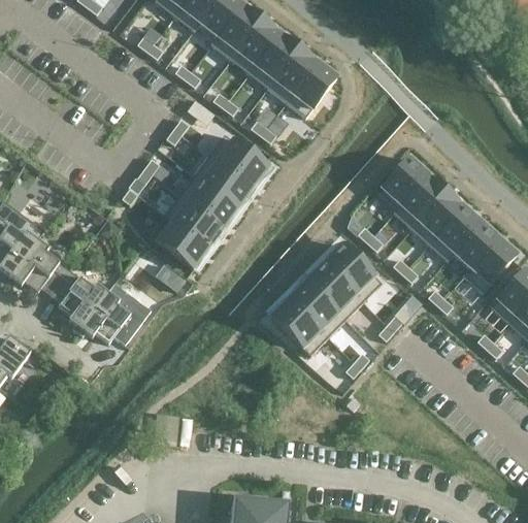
[(91,0),(86,7),(96,14),(102,6),(93,0),(91,0)]
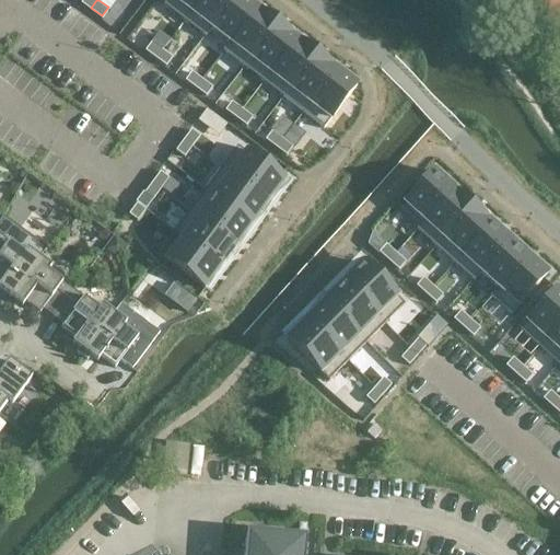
[(164,0),(163,1),(184,18),(197,0),(164,0)]
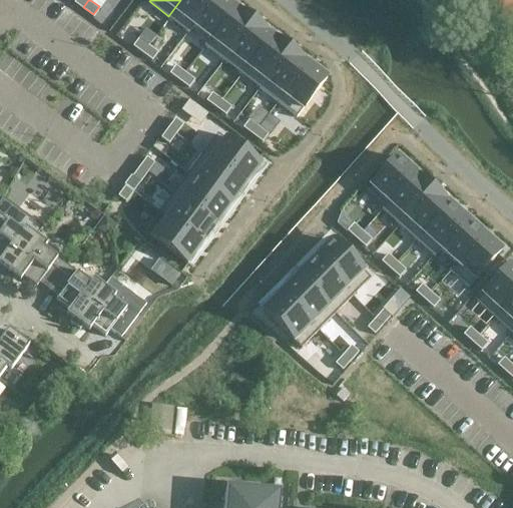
[(180,0),(168,16),(186,29),(208,0),(180,0)]
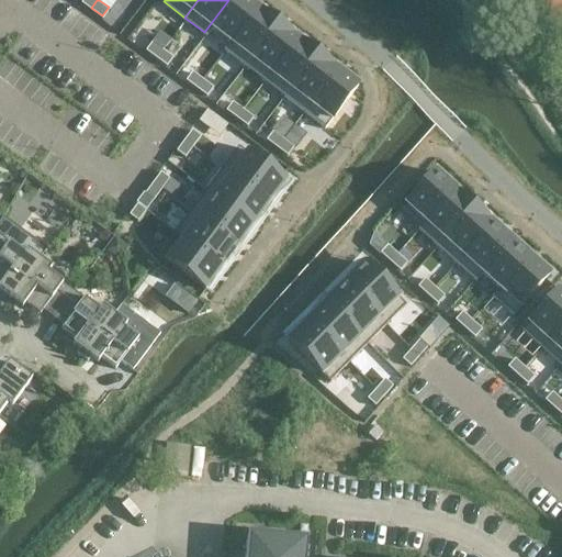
[(228,0),(204,32),(205,33),(212,25),(229,39),(223,47),(224,48),(258,4),(256,3),(257,3),(253,0),(228,0)]
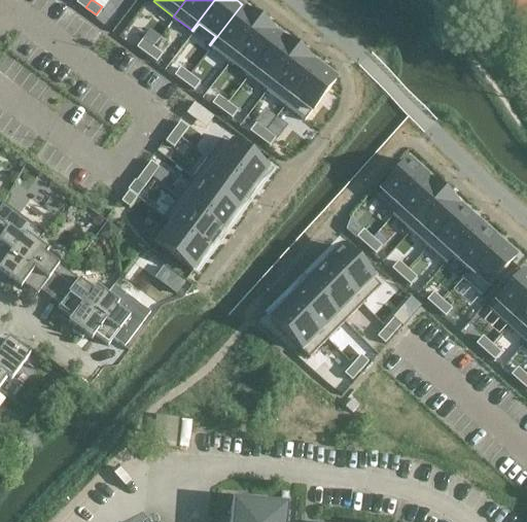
[(242,4),(210,45),(229,59),(260,19),(242,4)]
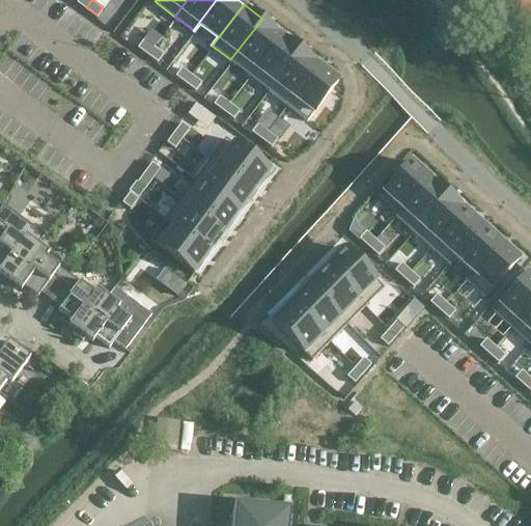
[(262,19),(230,59),(249,74),(281,33),(262,19)]
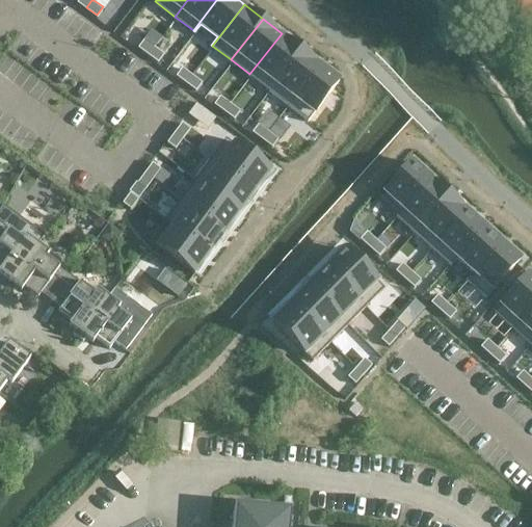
[(282,33),(249,74),(269,89),(300,48),(282,33)]
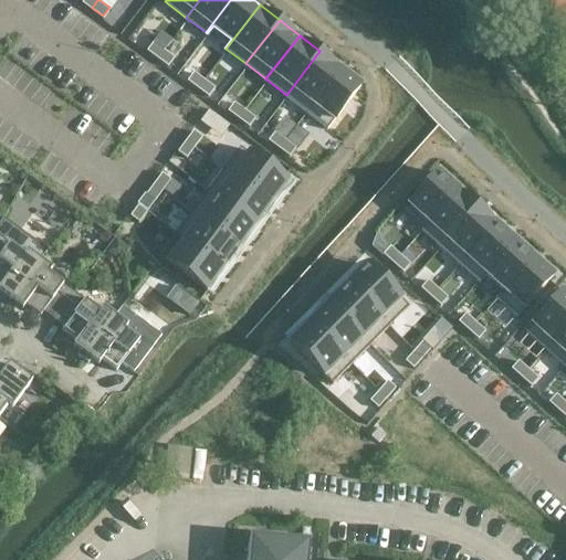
[(153,39),(146,48),(157,55),(163,48),(153,39)]
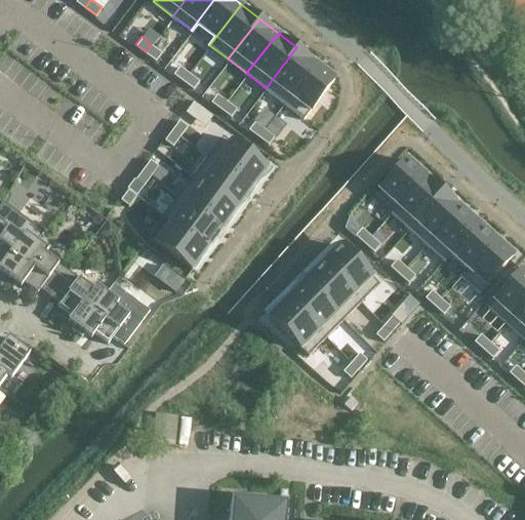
[(151,44),(146,51),(155,58),(161,51),(151,44)]
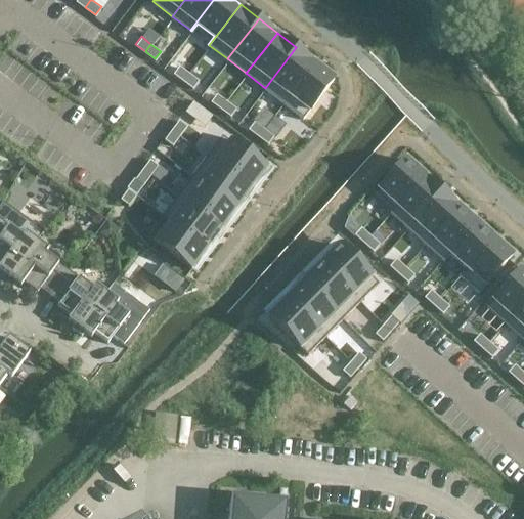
[(296,47),(265,88),(284,101),(314,61),(296,47)]
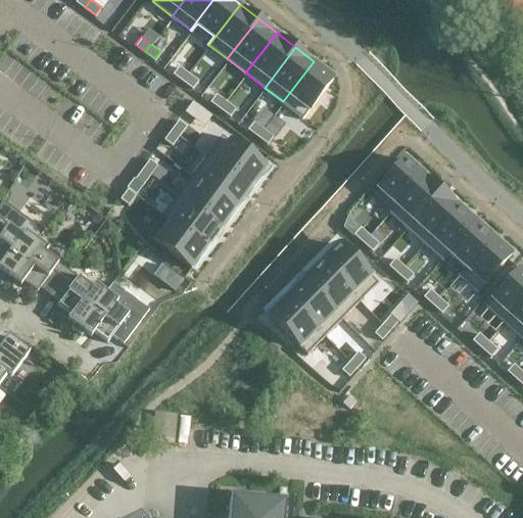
[(314,61),(283,101),(302,116),(333,77),(330,75),(331,74),(315,61),(315,62),(314,61)]
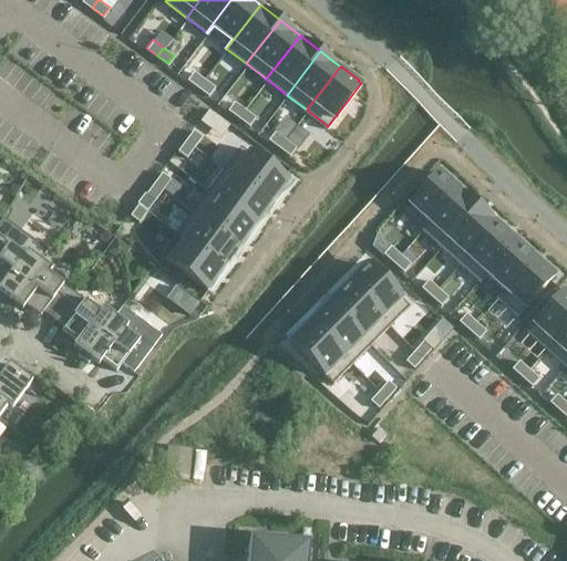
[(193,70),(187,79),(197,86),(204,78),(193,70)]
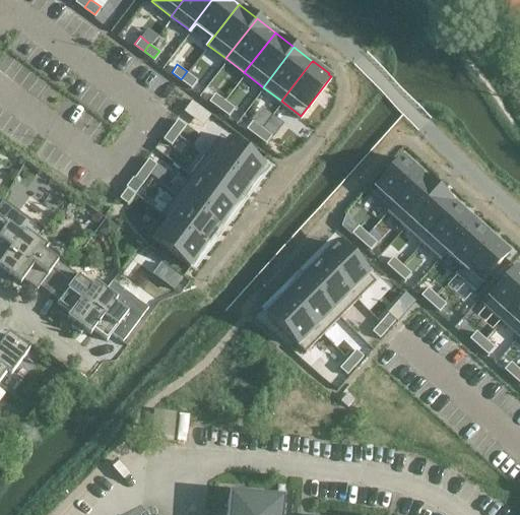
[(187,71),(181,79),(191,86),(197,78),(187,71)]
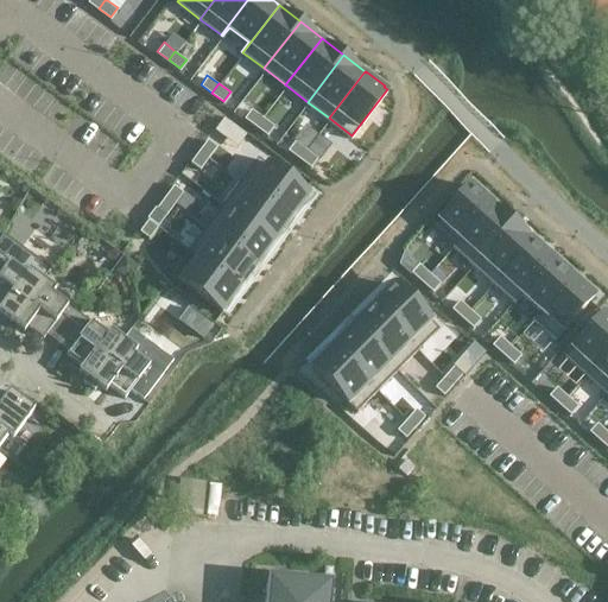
[(251,107),(244,116),(255,125),(263,115),(251,107)]
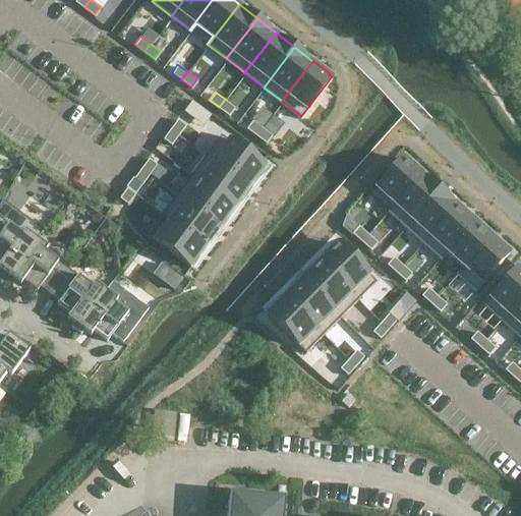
[(225,99),(219,107),(229,114),(234,106),(225,99)]
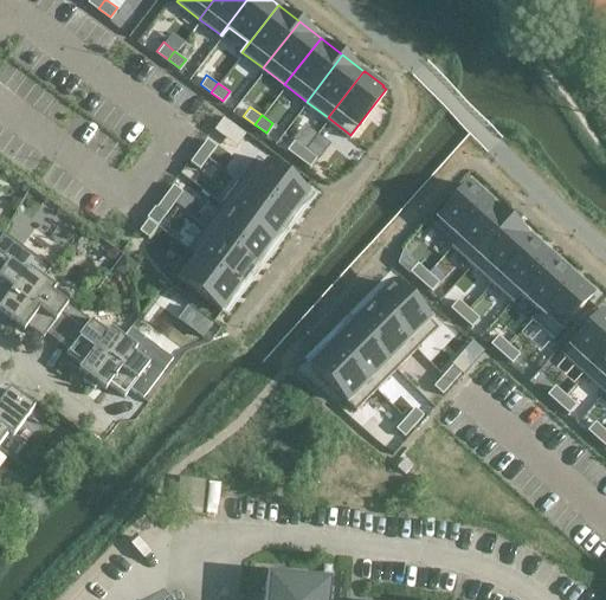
[(206,136),(198,148),(207,155),(216,143),(206,136)]
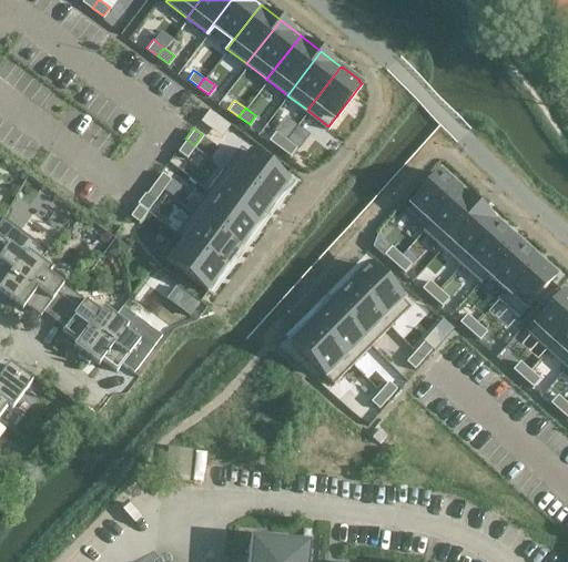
[(275,130),(269,139),(279,146),(286,138),(275,130)]
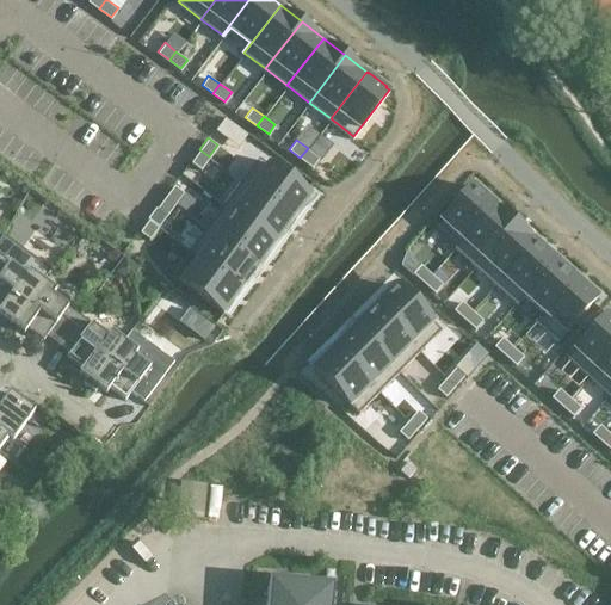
[(308,148),(300,158),(312,166),(319,156),(308,148)]
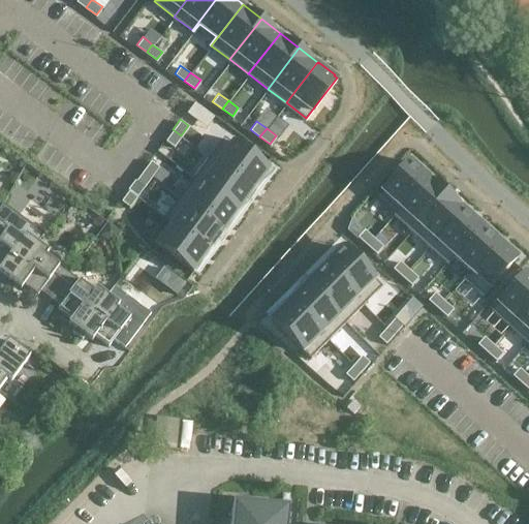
[(173,129),(165,140),(174,145),(181,135),(173,129)]
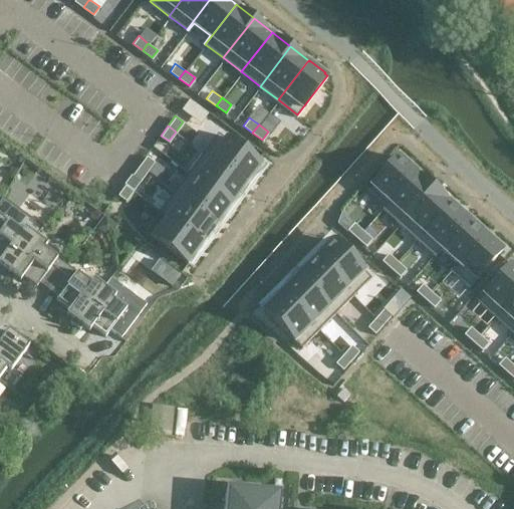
[(217,131),(203,151),(246,184),(261,163),(217,131)]
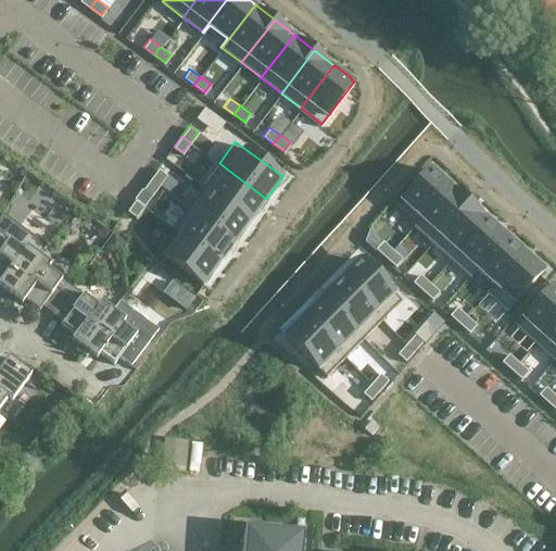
[(219,163),(203,185),(251,220),(266,199),(219,163)]
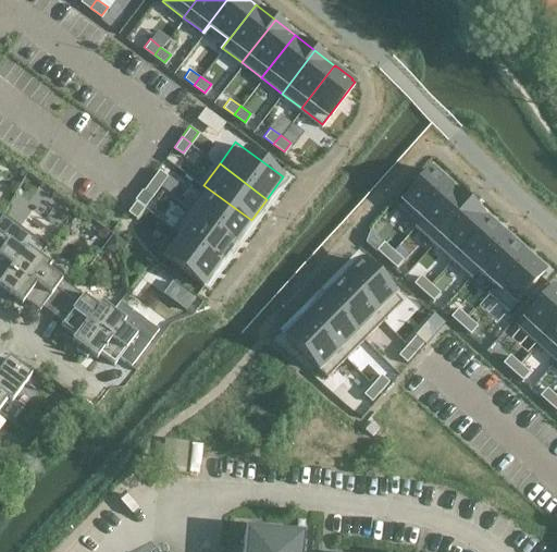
[(431,167),(398,204),(417,220),(413,224),(415,225),(450,184),(449,183),(434,169),(433,169),(431,167)]
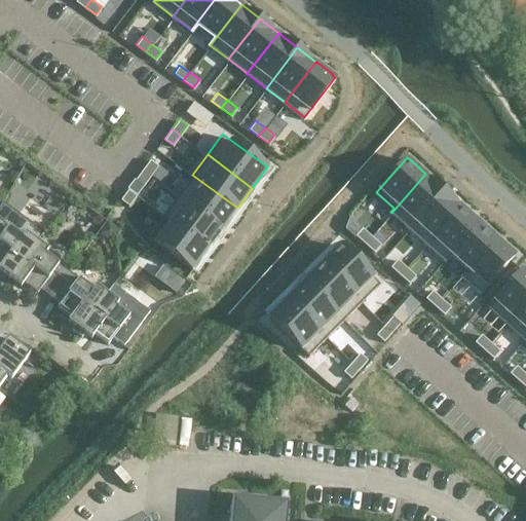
[(150,158),(143,169),(151,174),(158,164),(150,158)]
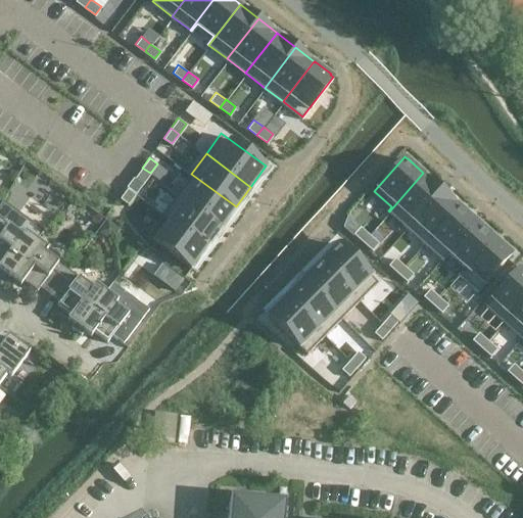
[(142,168),(135,177),(142,183),(150,173),(142,168)]
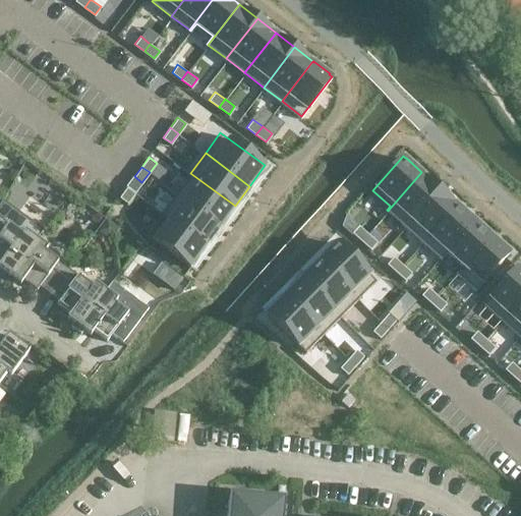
[(421,172),(388,211),(405,225),(439,188),(421,172)]
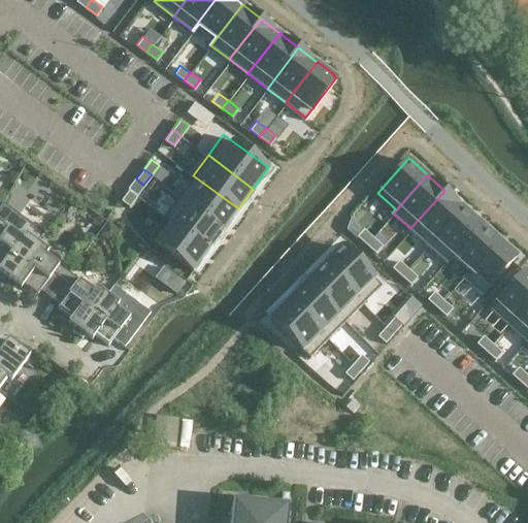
[(193,175),(178,195),(224,228),(238,208),(193,175)]
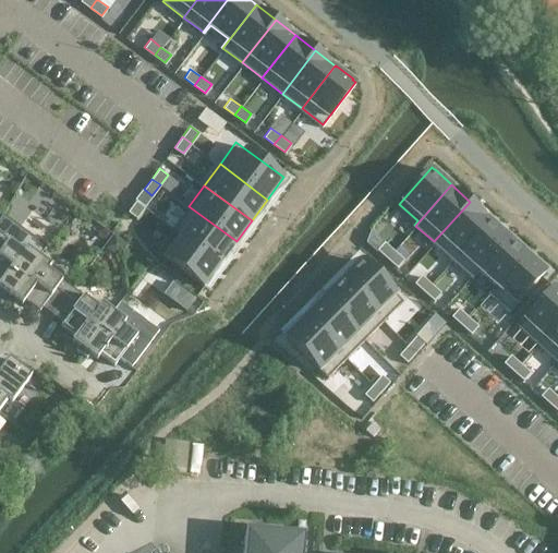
[(135,200),(128,209),(136,216),(144,206),(135,200)]
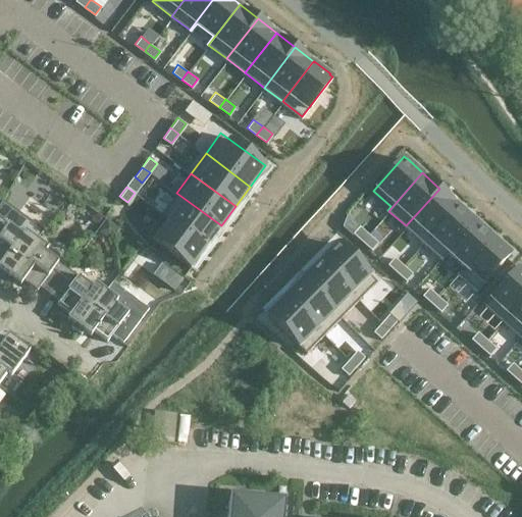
[(439,189),(406,225),(423,242),(457,204),(439,189)]
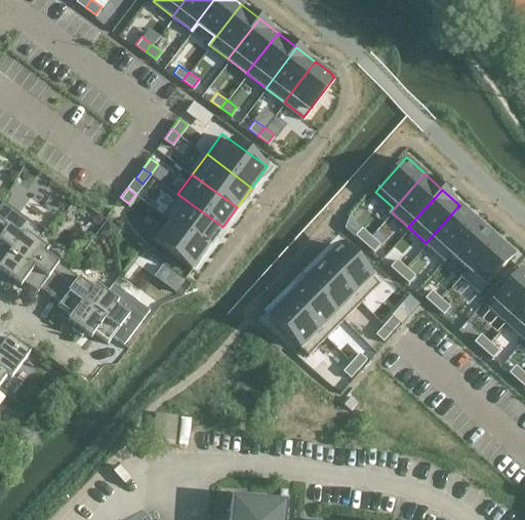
[(177,194),(163,213),(207,246),(223,227),(177,194)]
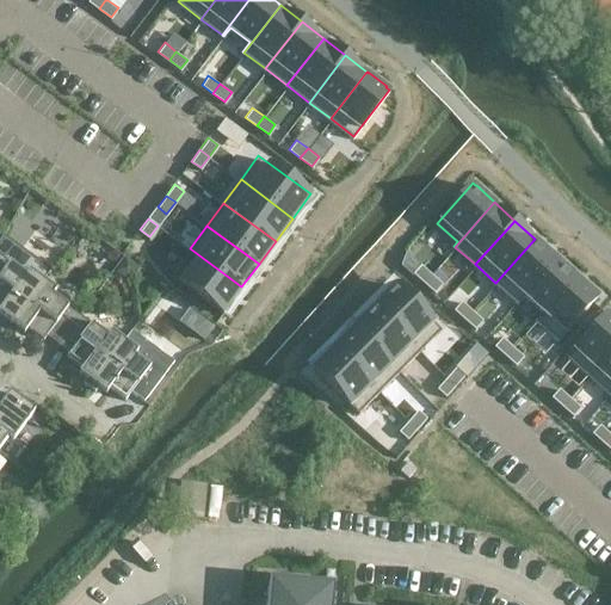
[(535,239),(495,283),(516,301),(555,257),(554,255),(537,240),(536,240),(535,239)]
